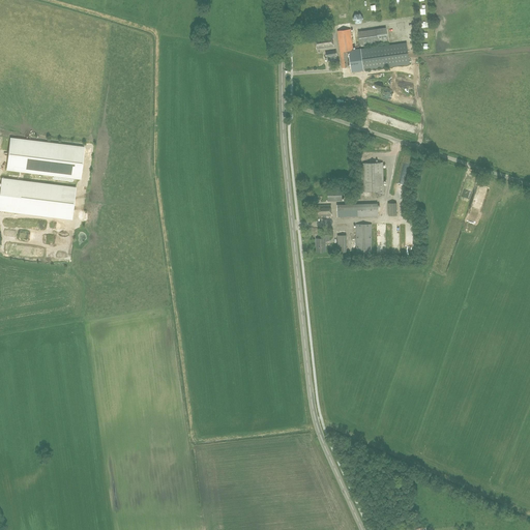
[(356,24),(361,23),(363,18),(360,13),(355,15),(353,19),(356,24)]
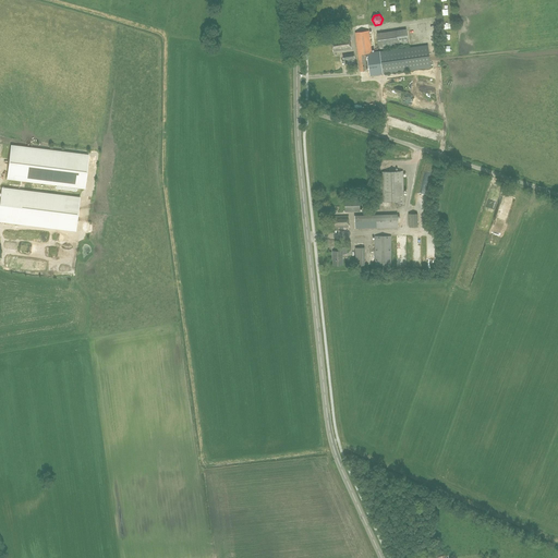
[(368,31),(355,33),(361,72),(368,71),(366,53),(372,52),(368,31)]
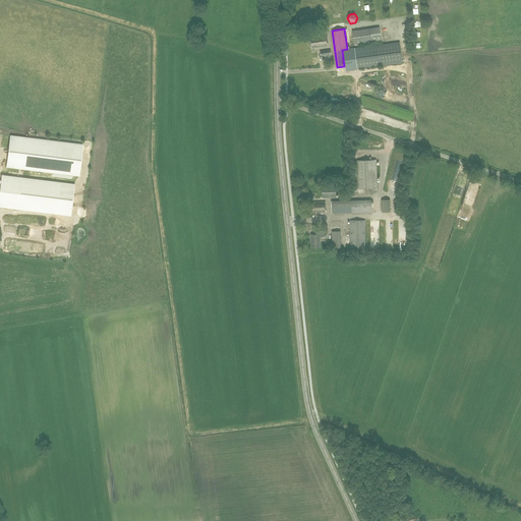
[(354,45),(381,41),(380,29),(352,33),(354,45)]
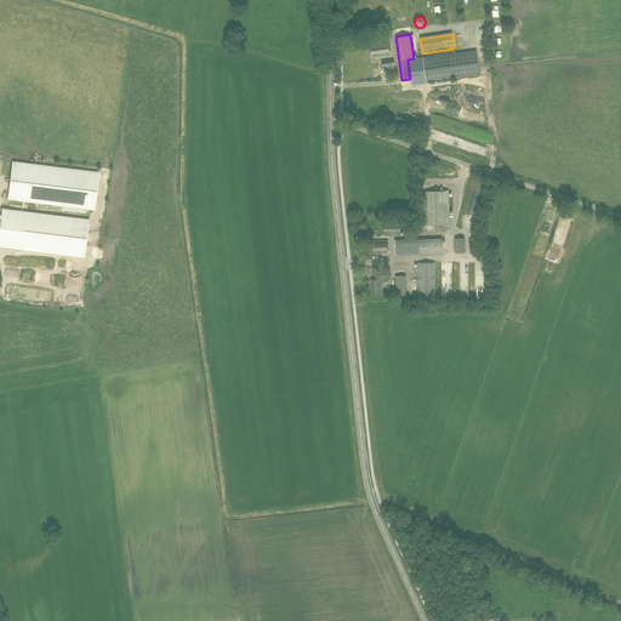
[(383,51),(383,56),(392,55),(389,41),(377,43),(379,47),(376,47),(377,50),(379,50),(380,51),(383,51)]
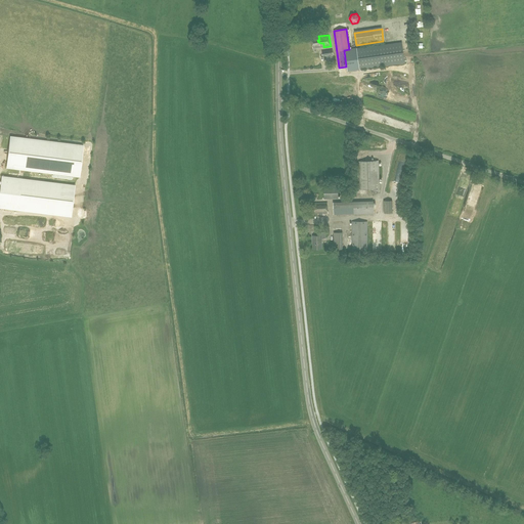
[(313,48),(323,47),(323,43),(320,43),(319,42),(318,42),(317,40),(319,40),(318,36),(311,38),(313,48)]
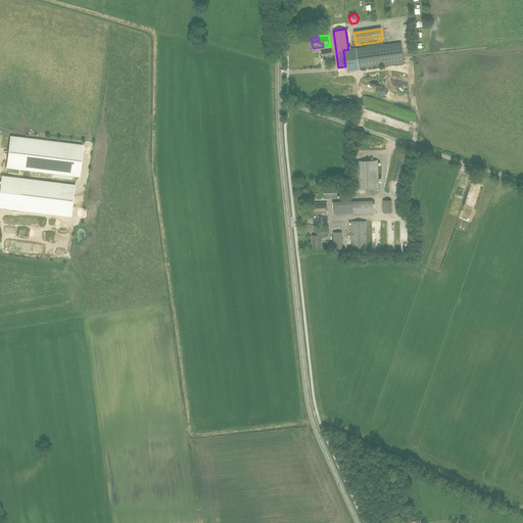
[(348,49),(343,50),(345,66),(346,69),(359,68),(381,65),(403,62),(401,43),(378,45),(355,48),(352,49),(348,49)]
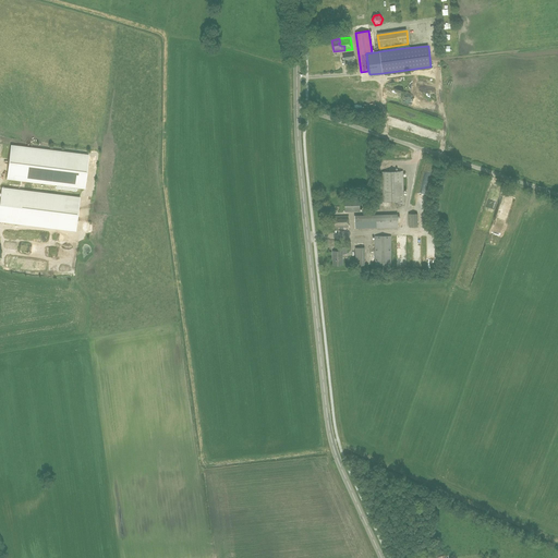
[(355,64),(353,52),(342,55),(342,60),(347,60),(348,65),(355,64)]
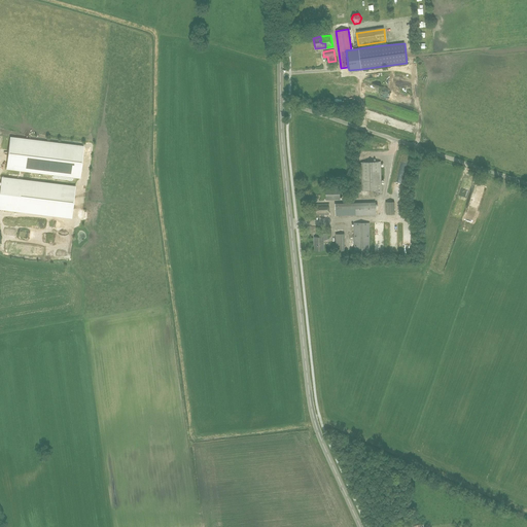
[(84,146),(10,137),(6,170),(80,178),(84,146)]
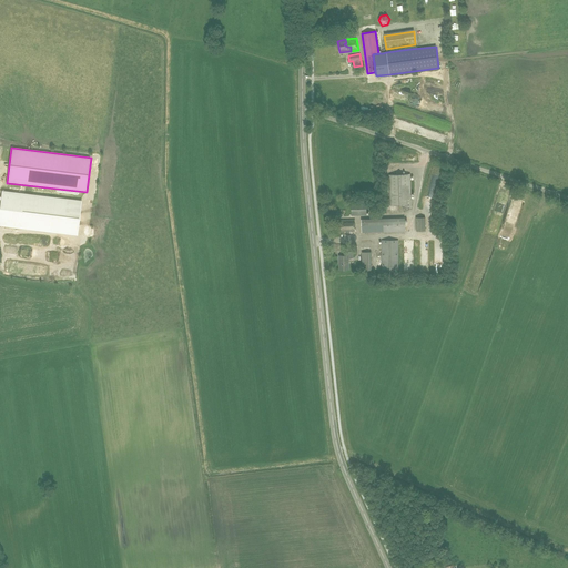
[(411,209),(409,173),(389,174),(391,205),(403,204),(404,209),(411,209)]
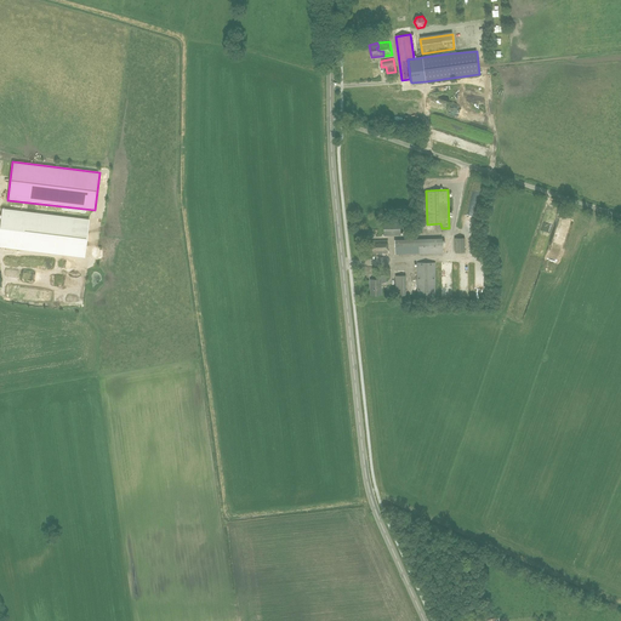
[(0,226),(0,245),(84,256),(89,221),(3,210),(0,226)]
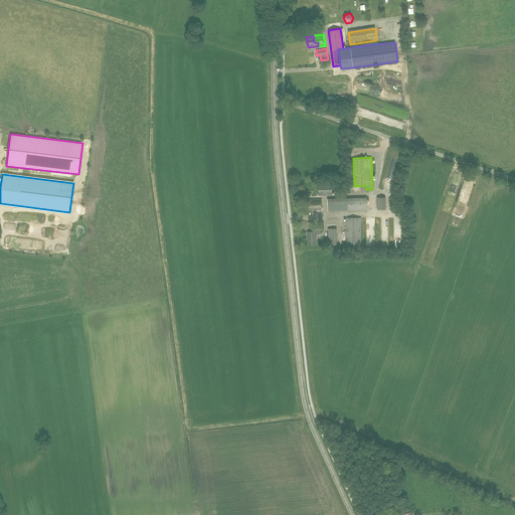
[(319,195),(332,195),(332,184),(318,184),(319,195)]
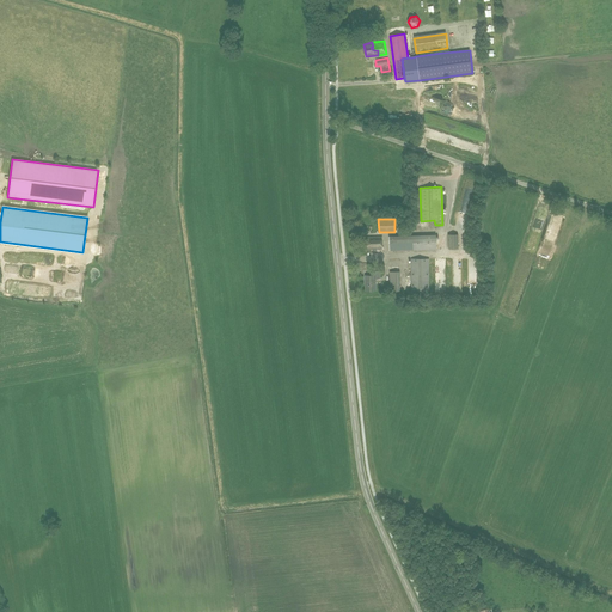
[(448,249),(458,249),(458,234),(448,234),(448,249)]
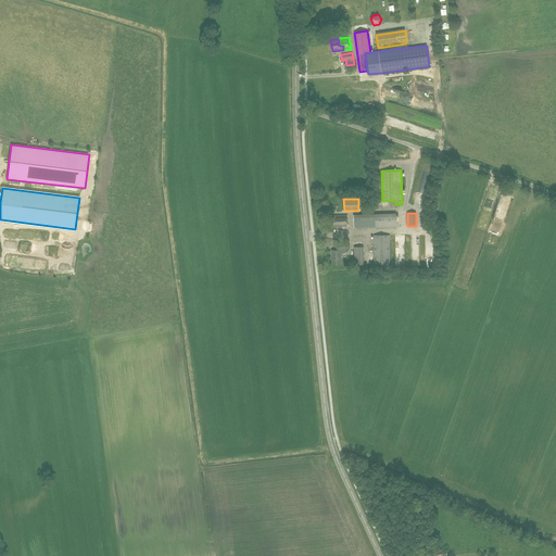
[(354,228),(396,227),(396,214),(354,215),(354,228)]
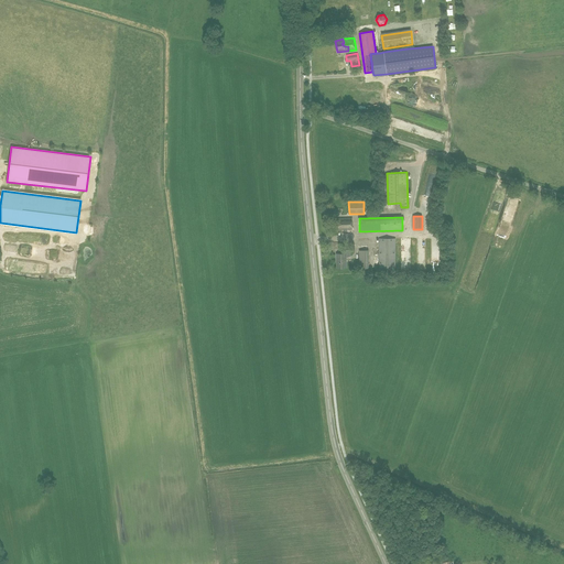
[(335,230),(353,229),(353,218),(335,218),(335,230)]
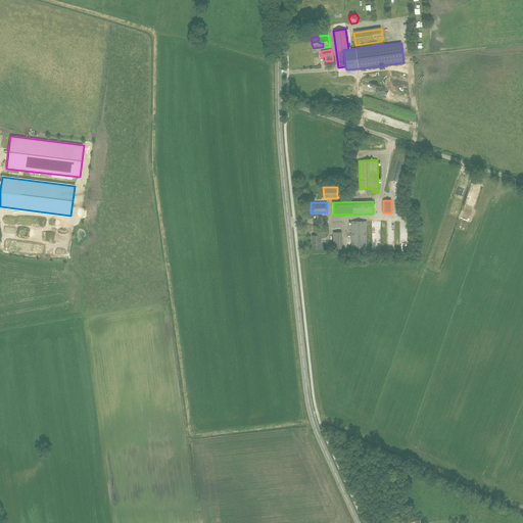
[(367,248),(367,222),(351,221),(351,248),(367,248)]
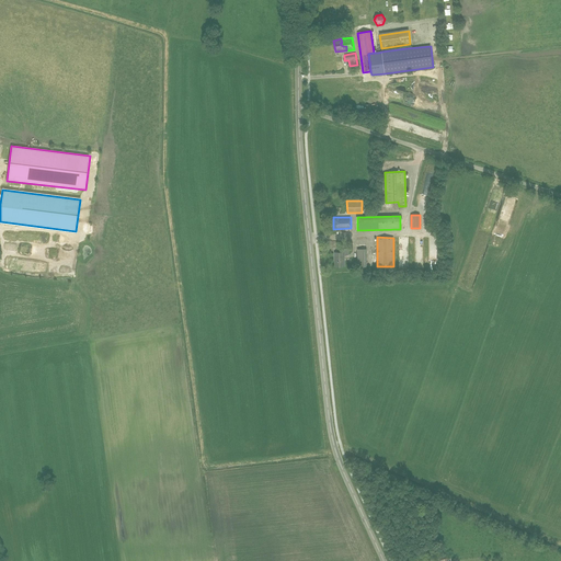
[(335,266),(344,266),(344,255),(348,255),(348,248),(342,249),(342,252),(335,252),(335,266)]
